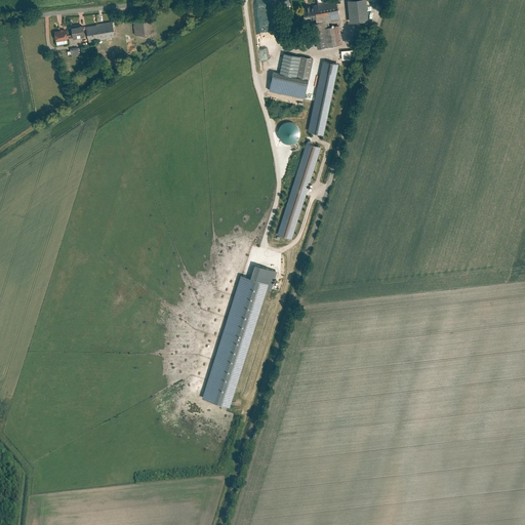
[(315,21),(320,48),(344,44),(340,25),(342,25),(338,0),(304,6),(307,23),(315,21)]
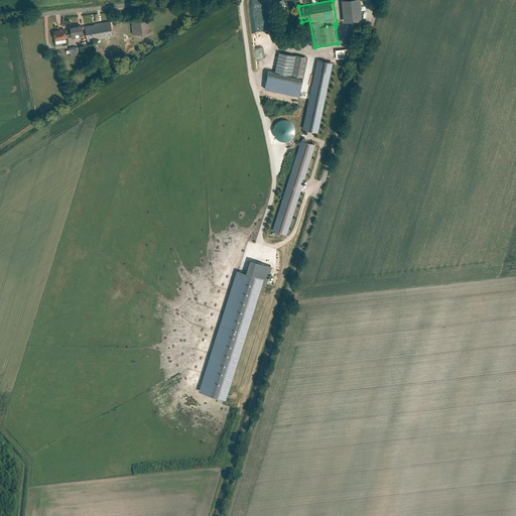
[(344,0),(347,20),(363,18),(360,0),(344,0)]
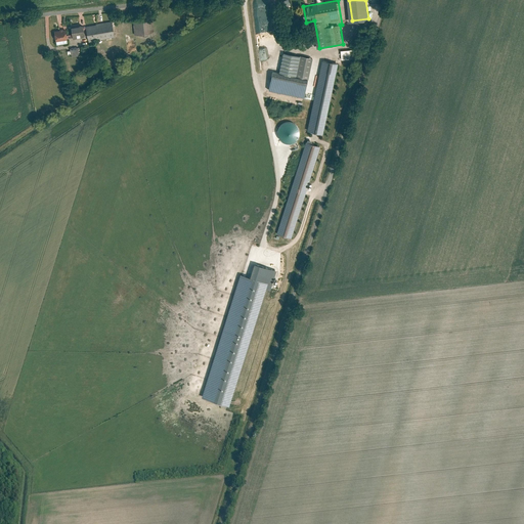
[(134,17),(136,35),(156,34),(154,16),(134,17)]
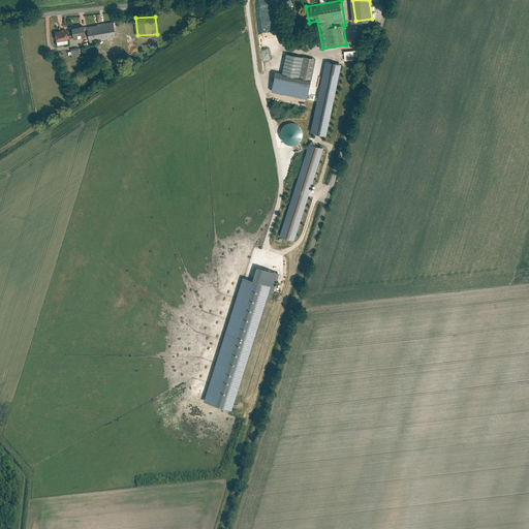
[(87,28),(89,45),(96,44),(96,42),(116,39),(114,24),(87,28)]
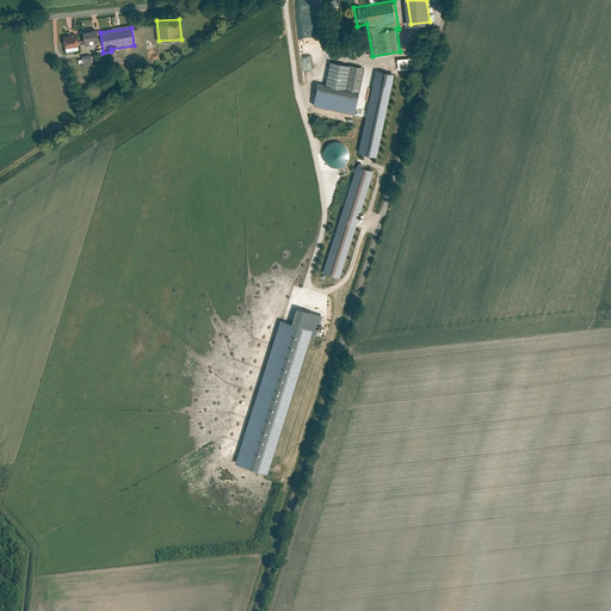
[(78,36),(65,38),(67,50),(80,49),(79,47),(86,45),(86,48),(100,45),(98,32),(82,35),(84,41),(79,41),(78,36)]
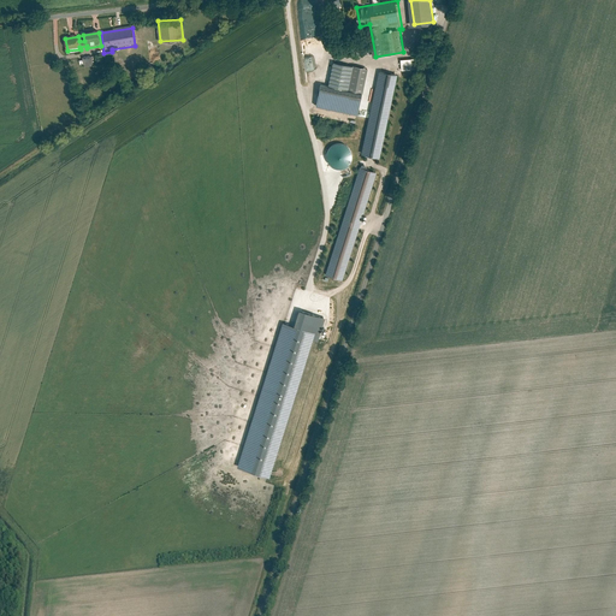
[(402,59),(403,71),(419,69),(418,58),(402,59)]
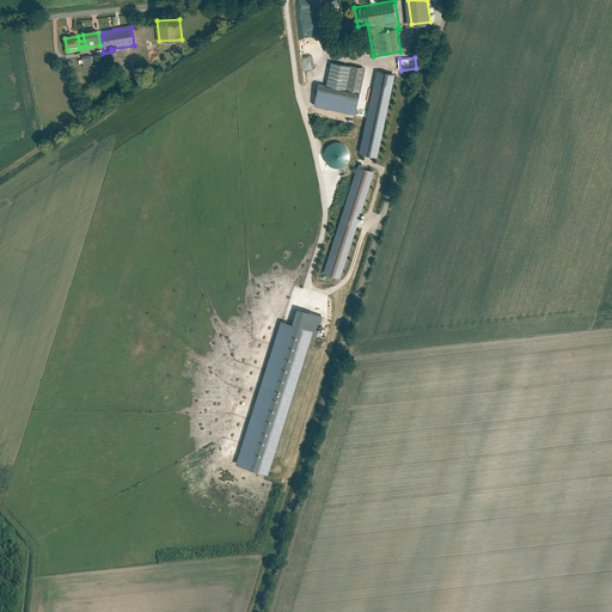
[(320,83),(316,105),(356,114),(366,69),(334,62),(329,84),(320,83)]
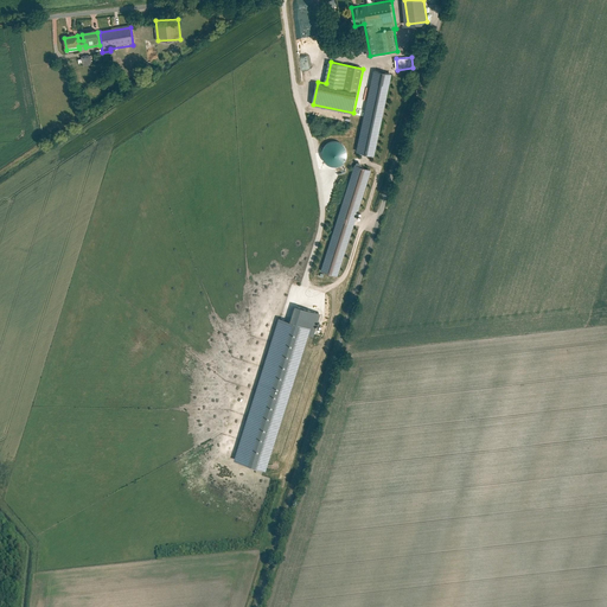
[(375,70),(357,152),(375,155),(393,74),(375,70)]
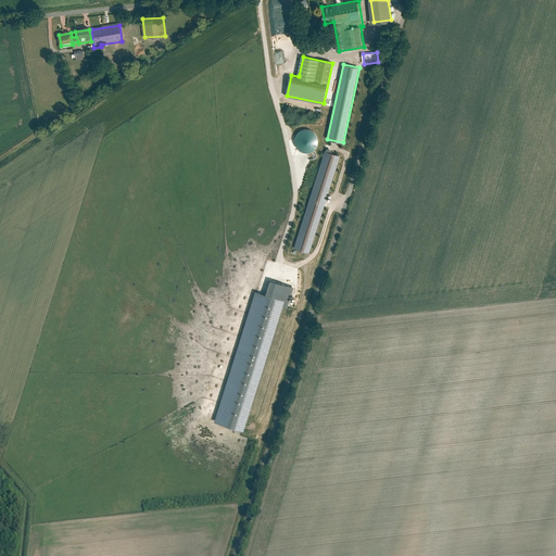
[(297,135),(299,152),(315,150),(313,129),(304,130),(304,134),(297,135)]
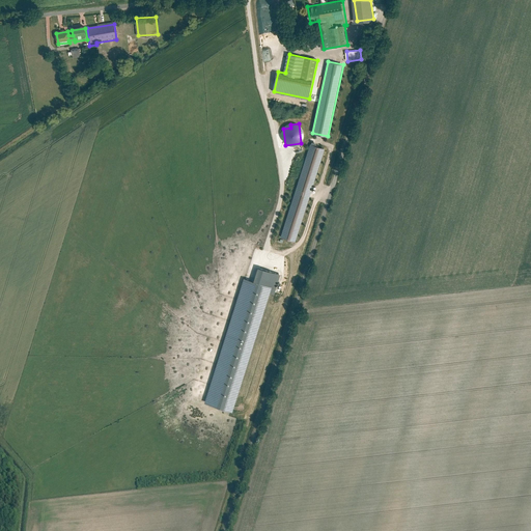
[(310,143),(281,238),(297,242),(326,148),(310,143)]
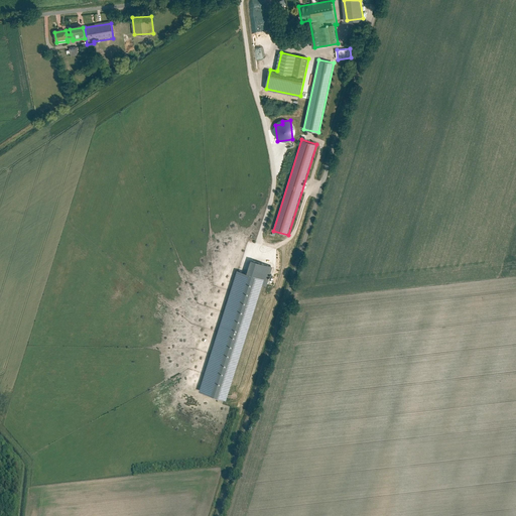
[(237,269),(201,389),(227,397),(262,283),(267,284),(273,265),(251,259),(247,273),(237,269)]
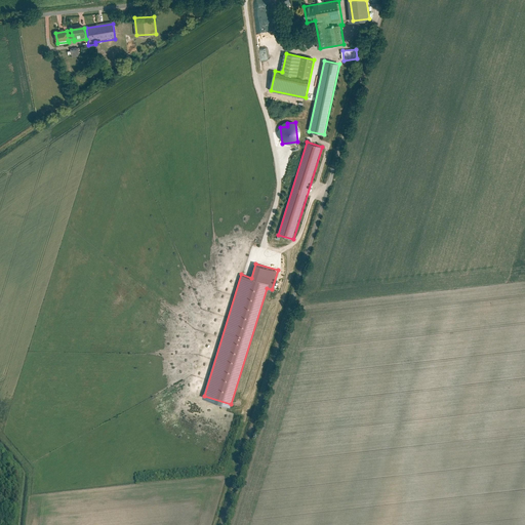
All buildings are outlined.
